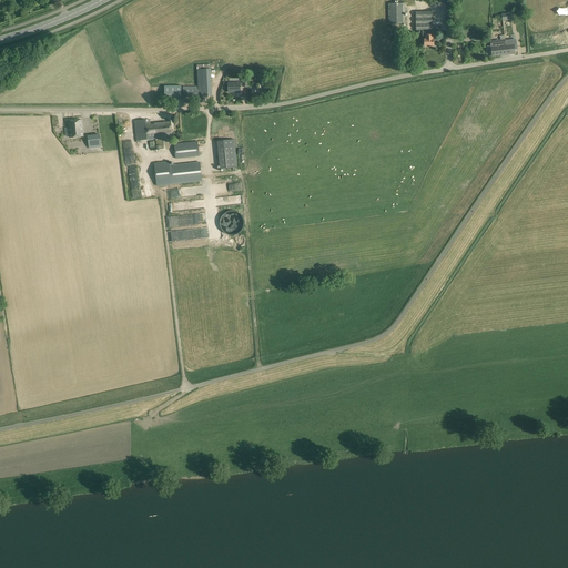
[(489,0),(492,11),(506,10),(505,0),(489,0)]
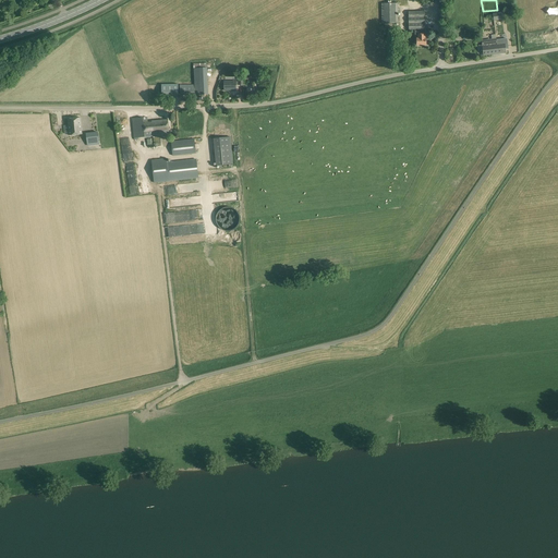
[(398,9),(397,3),(381,4),(381,24),(398,24),(398,13),(400,13),(399,9),(398,9)]
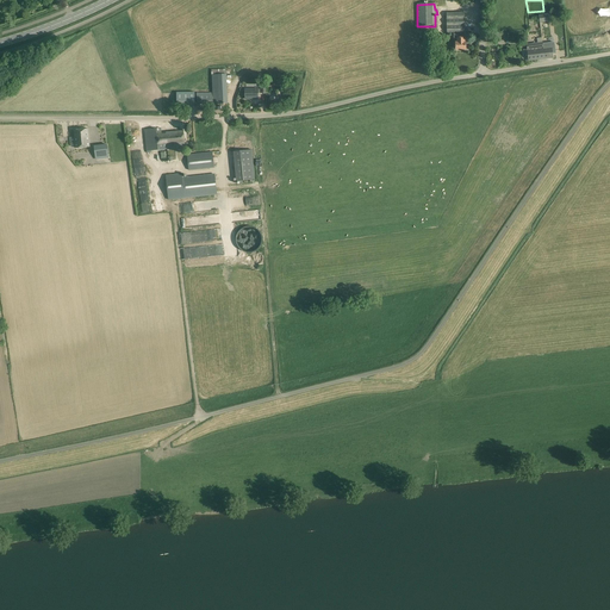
[(465,32),(464,12),(446,12),(447,32),(465,32)]
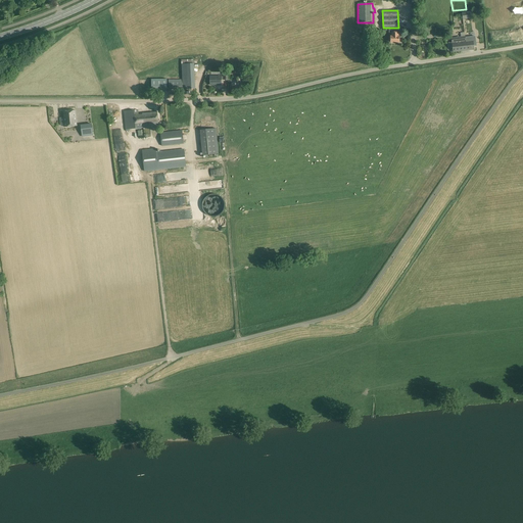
[(398,32),(391,32),(391,36),(390,36),(390,42),(399,42),(399,36),(398,36),(398,32)]
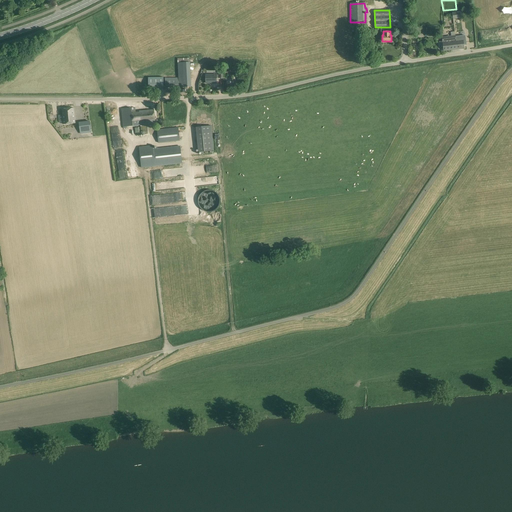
[(456,41),(455,36),(442,37),(444,51),(455,50),(454,41),(456,41)]
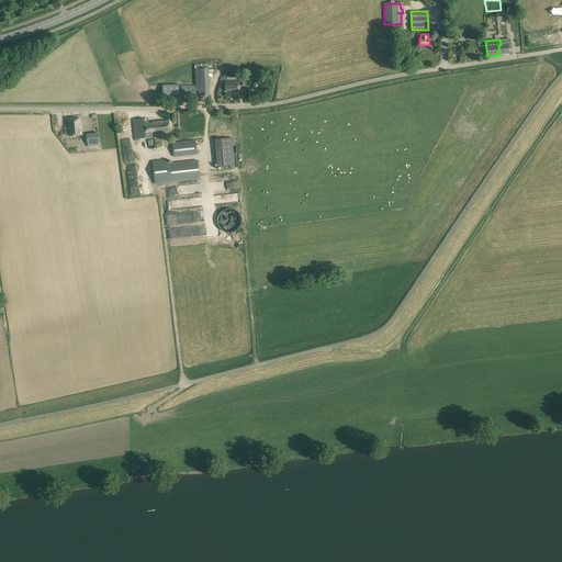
[(499,55),(509,53),(508,44),(501,45),(498,45),(499,55)]
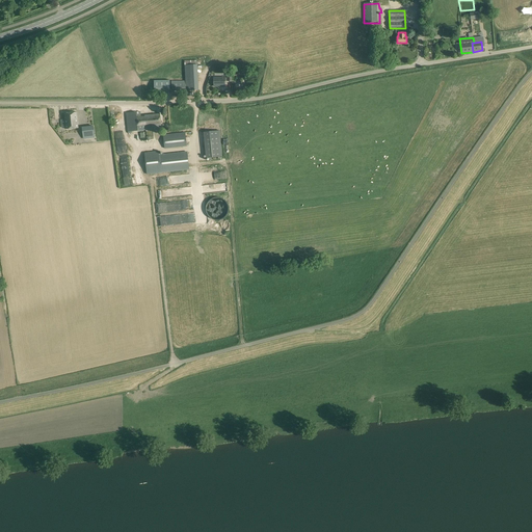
[(214,77),(214,86),(224,86),(224,81),(227,81),(232,82),(232,74),(227,74),(227,78),(224,78),(224,77),(214,77)]
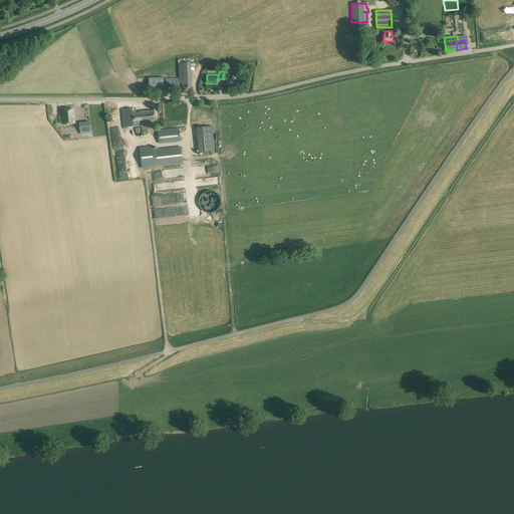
[(149,78),(149,88),(165,88),(164,77),(149,78)]
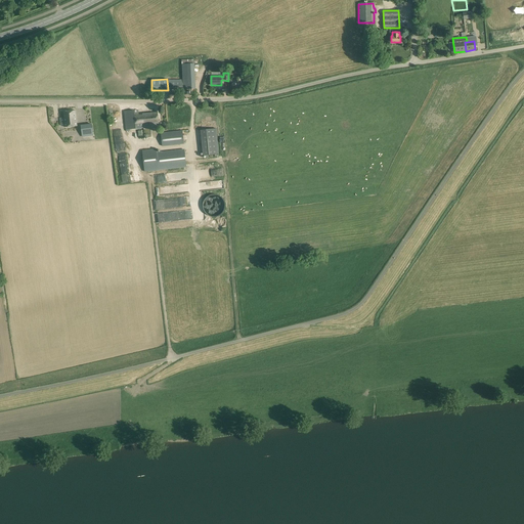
[(169,80),(169,89),(183,89),(182,80),(169,80)]
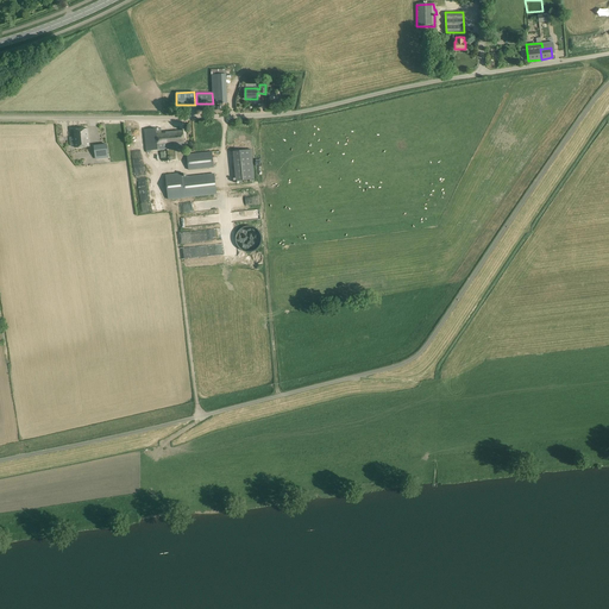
[(146,151),(158,150),(167,149),(167,146),(184,145),(183,130),(165,132),(165,133),(162,133),(161,127),(144,130),(146,151)]
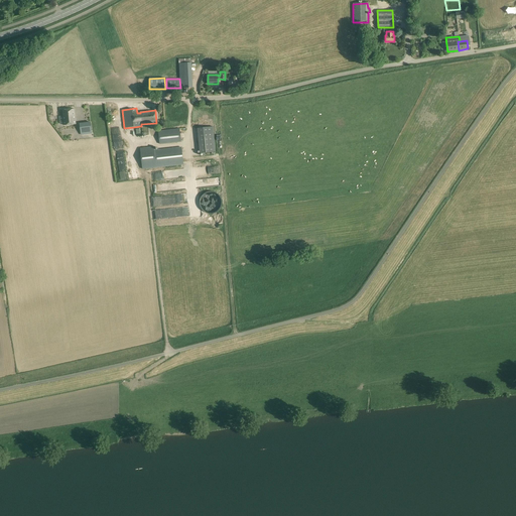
[(59,116),(59,124),(63,123),(65,125),(76,124),(75,109),(62,110),(62,116),(59,116)]
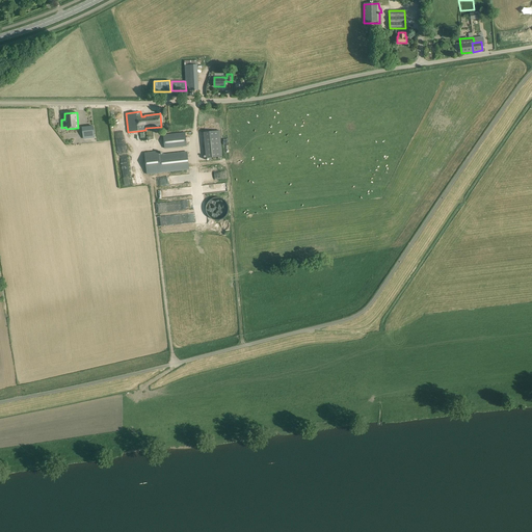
[(84,129),(84,137),(96,136),(95,128),(84,129)]
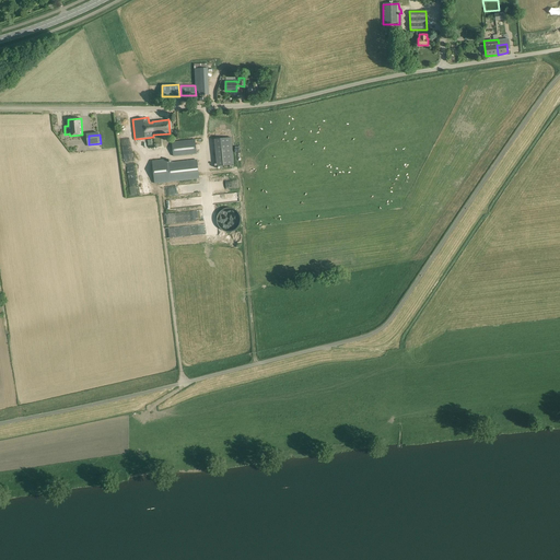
[(174,156),(197,154),(195,140),(190,140),(189,137),(185,137),(185,141),(172,142),(174,156)]
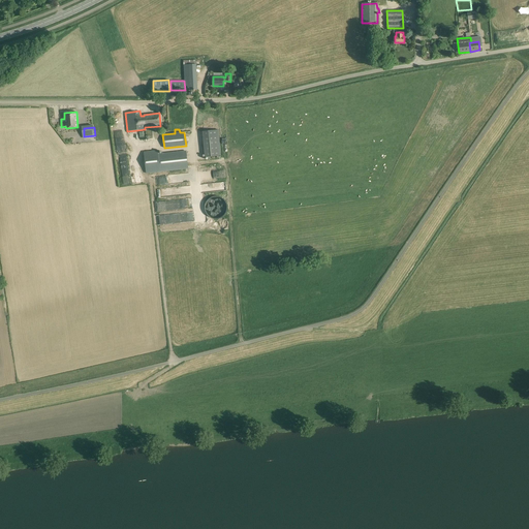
[(221,156),(218,130),(203,131),(205,157),(221,156)]
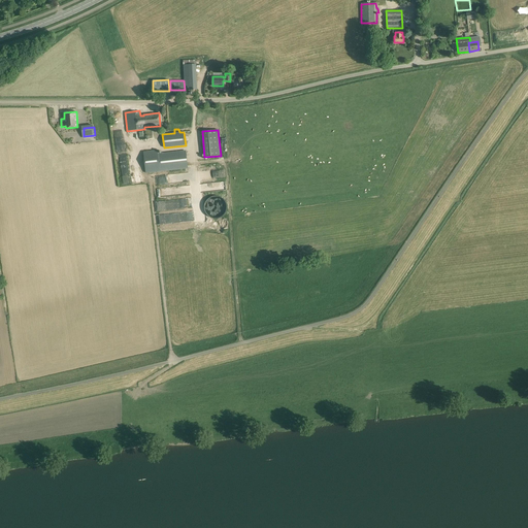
[(123,145),(123,133),(114,133),(114,145),(123,145)]
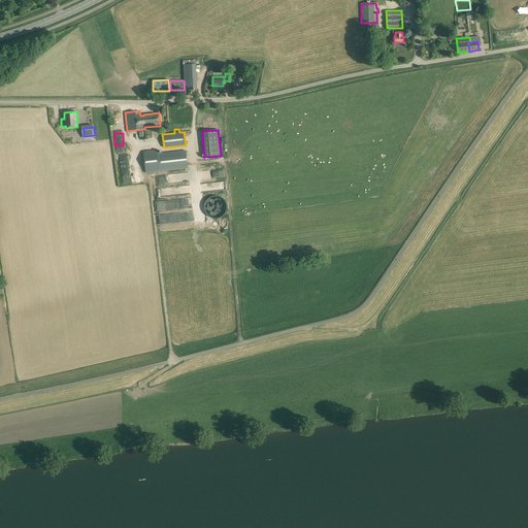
[(145,173),(160,171),(188,168),(186,151),(158,154),(158,151),(143,152),(145,173)]
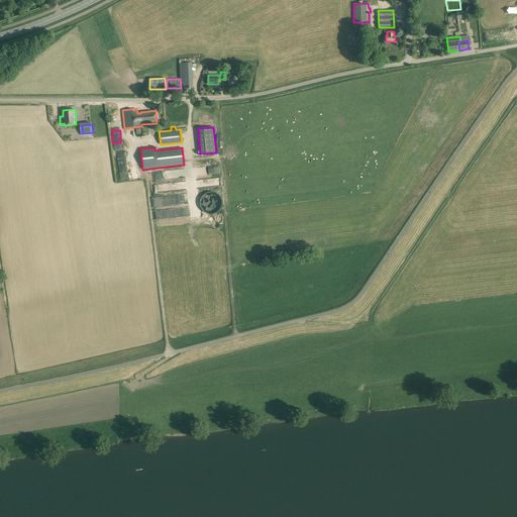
[(218,168),(197,169),(198,176),(218,175),(218,168)]
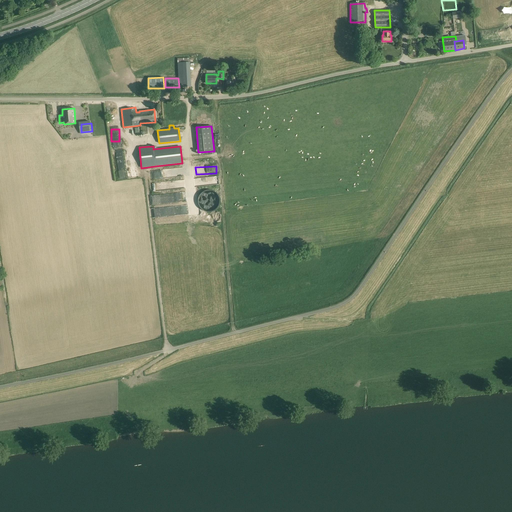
[(218,177),(194,178),(194,186),(218,185),(218,177)]
